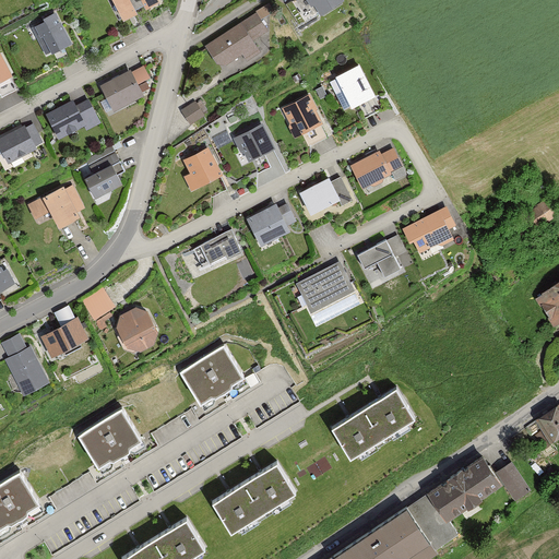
[(128,18),(134,28),(143,24),(134,8),(139,6),(135,0),(113,0),(123,20),(128,18)]
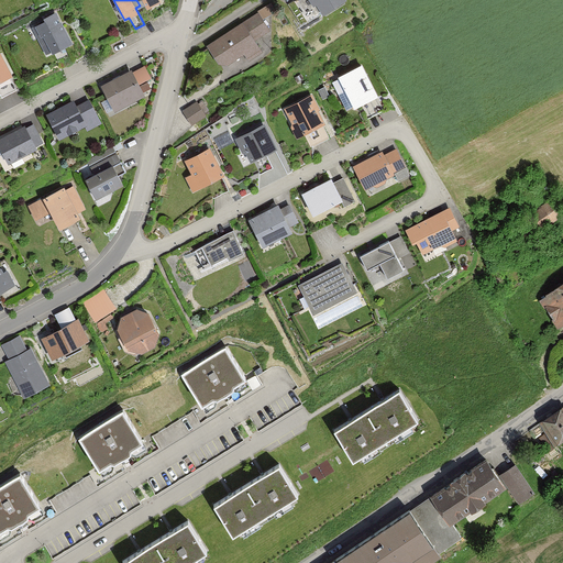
[(136,0),(140,6),(144,3),(154,20),(163,15),(156,3),(161,1),(159,0),(136,0)]
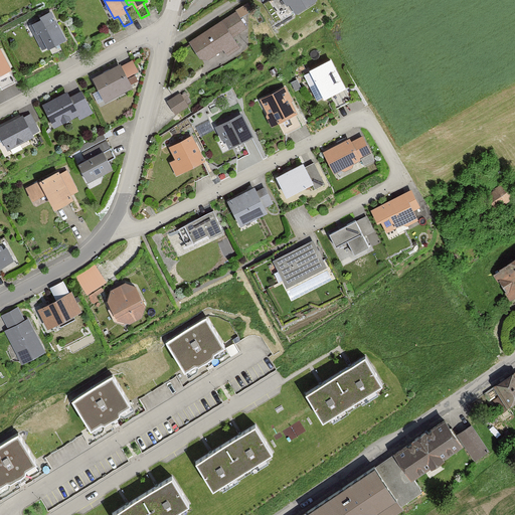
[(282,0),(286,6),(289,4),(295,13),(315,0),(282,0)]
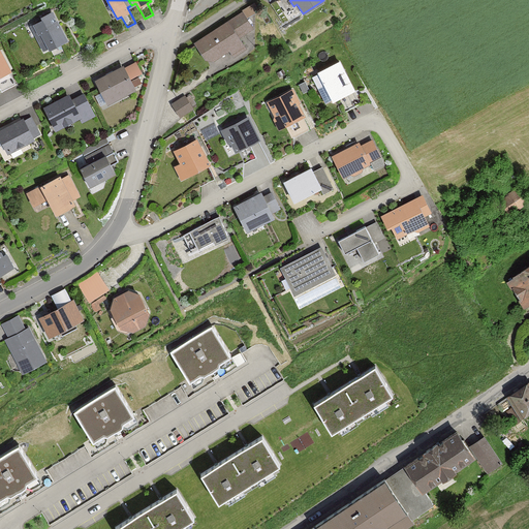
[(251,6),(245,11),(249,18),(255,12),(251,6)]
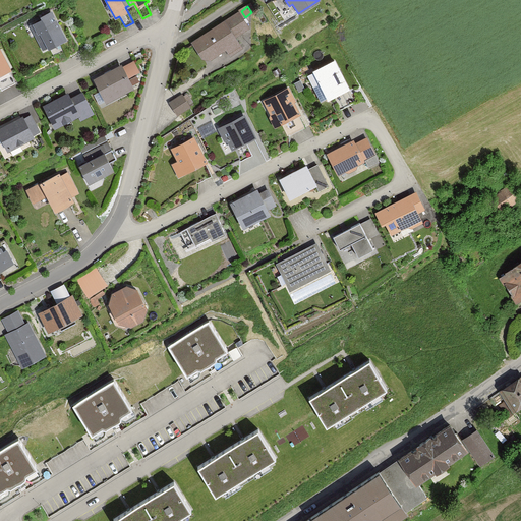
[(52,10),(40,16),(41,19),(32,24),(37,34),(34,36),(42,51),(47,48),(48,50),(63,42),(67,40),(52,10)]
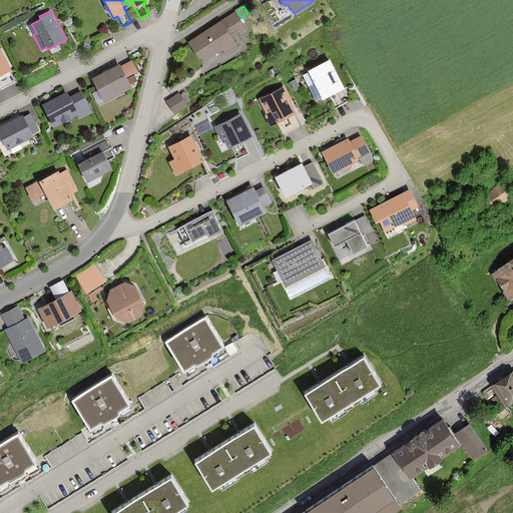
[(234,12),(189,41),(199,58),(207,59),(235,41),(232,36),(244,28),(234,12)]
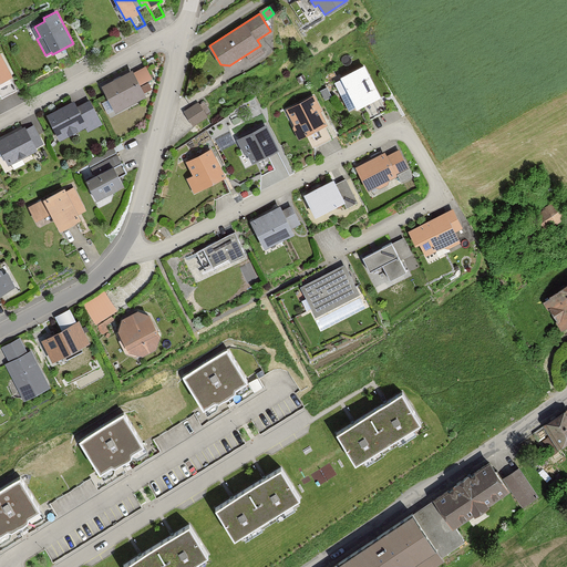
[(69,45),(52,54),(59,69),(75,60),(69,45)]
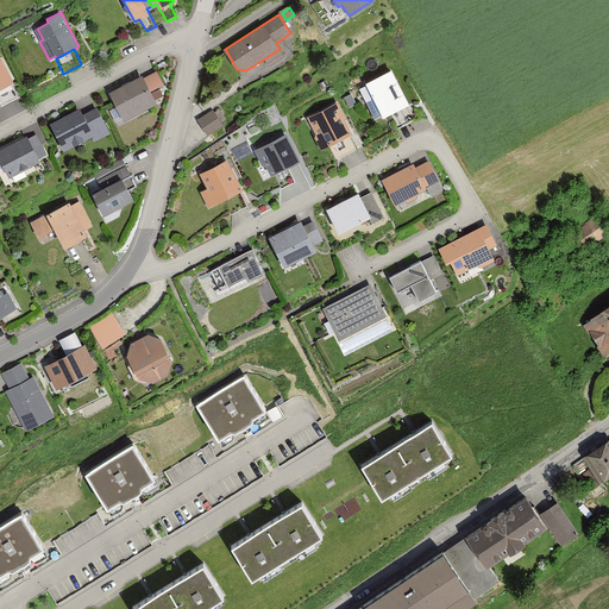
[(0,57),(0,88),(13,82),(0,57)]
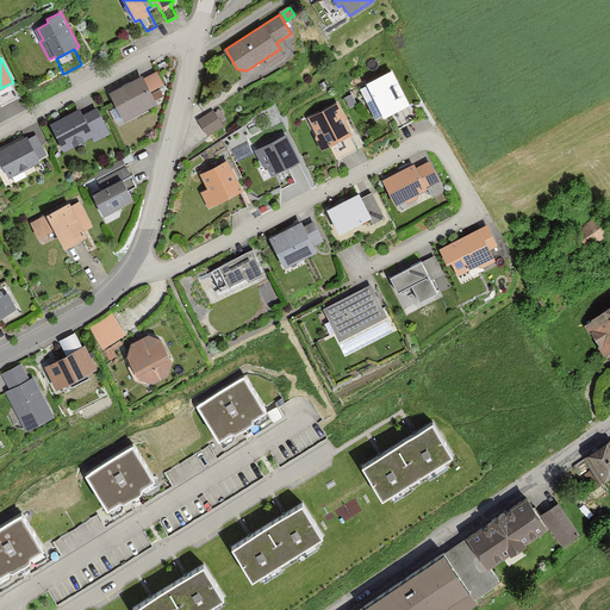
[(392,69),(367,82),(385,116),(410,103),(392,69)]
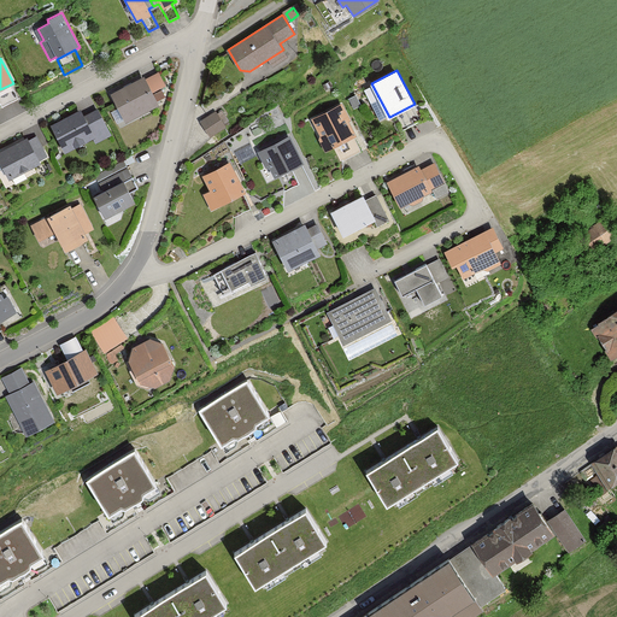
[(144,76),(110,93),(125,122),(159,104),(144,76)]
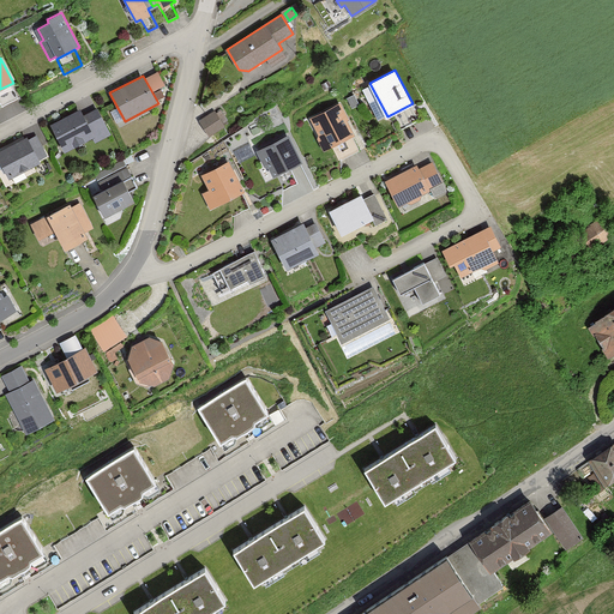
[(20,97),(13,83),(0,89),(0,106),(1,108),(20,97)]
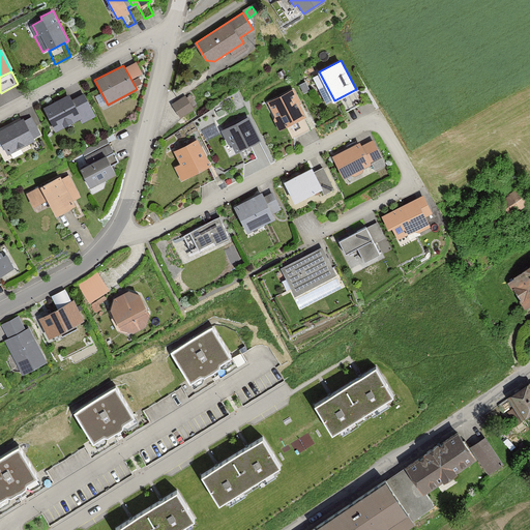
[(305,83),(300,86),(304,93),(310,90),(305,83)]
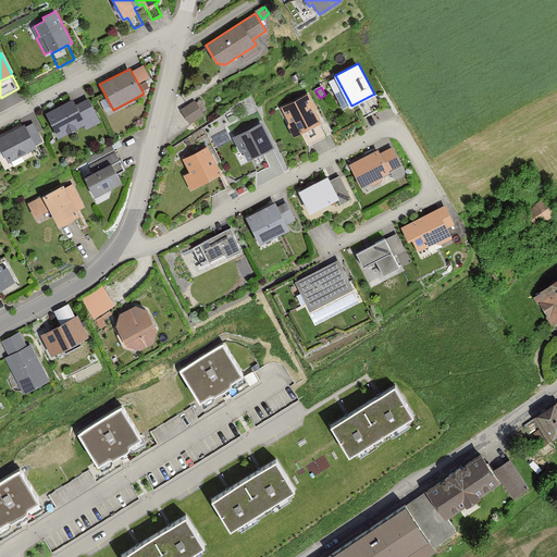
[(309,94),(281,108),(295,135),(305,131),(319,123),(323,121),(309,94)]
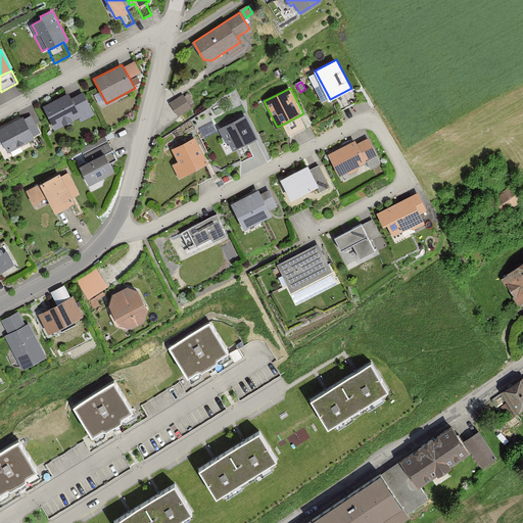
[(67,93),(43,106),(55,129),(92,109),(82,91),(70,97),(67,93)]
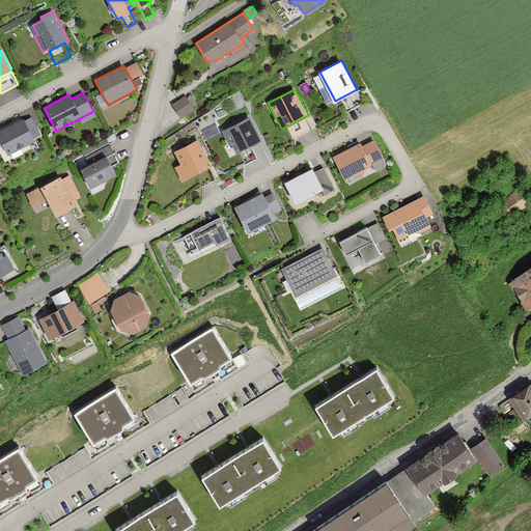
[(186,96),(173,104),(182,117),(194,110),(186,96)]
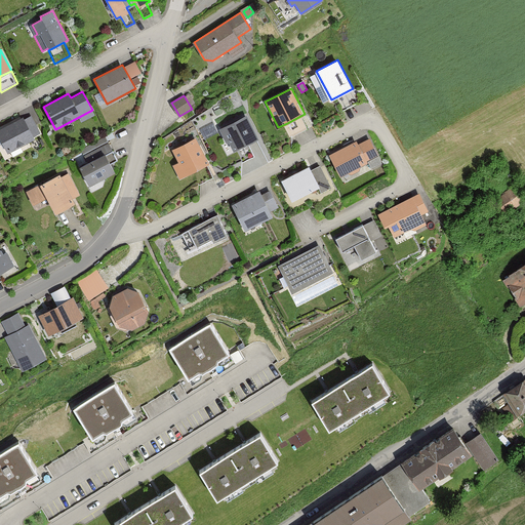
[(220,109),(213,113),(216,118),(224,114),(220,109)]
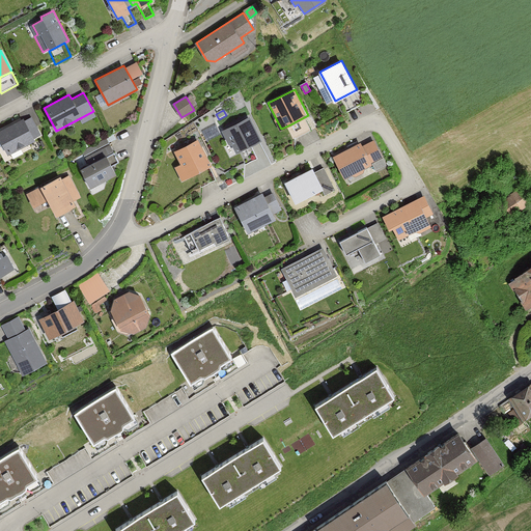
[(250,116),(222,131),(229,144),(230,143),(235,152),(239,151),(250,145),(262,139),(250,116)]
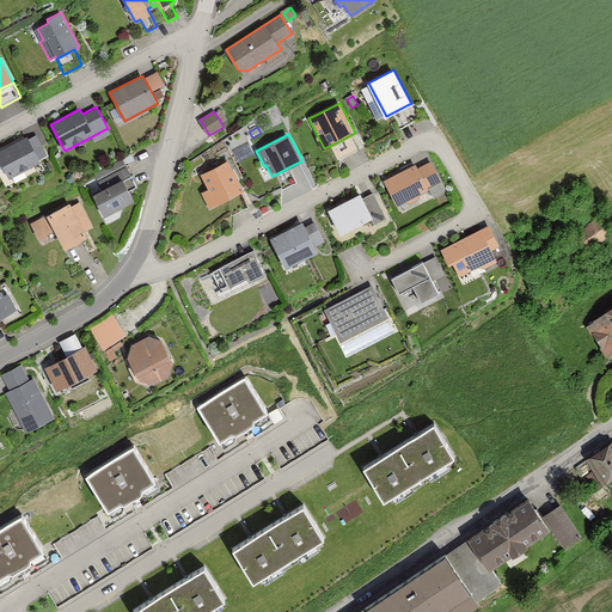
[(342,158),(359,150),(350,135),(335,144),(342,158)]
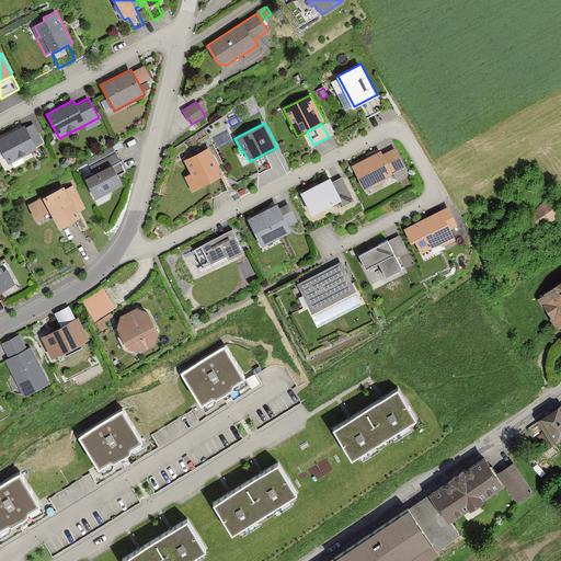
[(0,136),(0,147),(8,163),(36,149),(35,146),(43,142),(38,135),(32,138),(24,125),(0,136)]
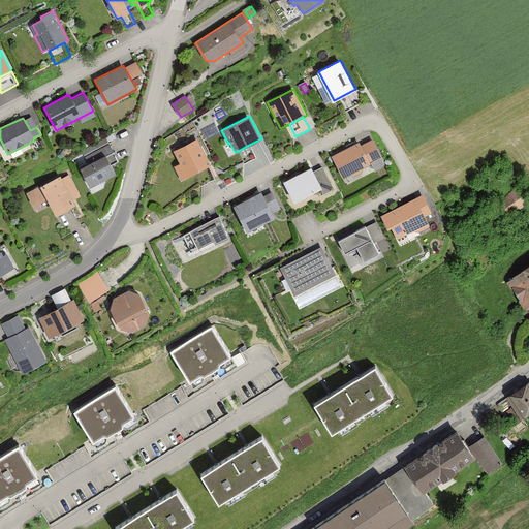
[(180,163),(175,166),(181,180),(194,173),(210,164),(196,138),(174,151),(180,163)]
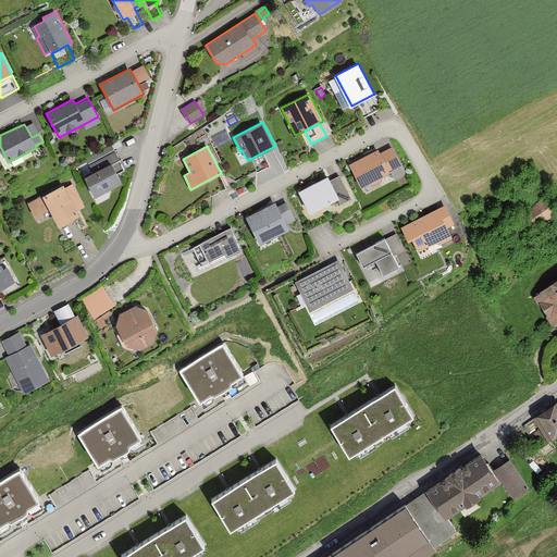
[(379,150),(350,164),(361,186),(369,183),(373,184),(381,180),(382,176),(403,165),(393,147),(380,153),(379,150)]
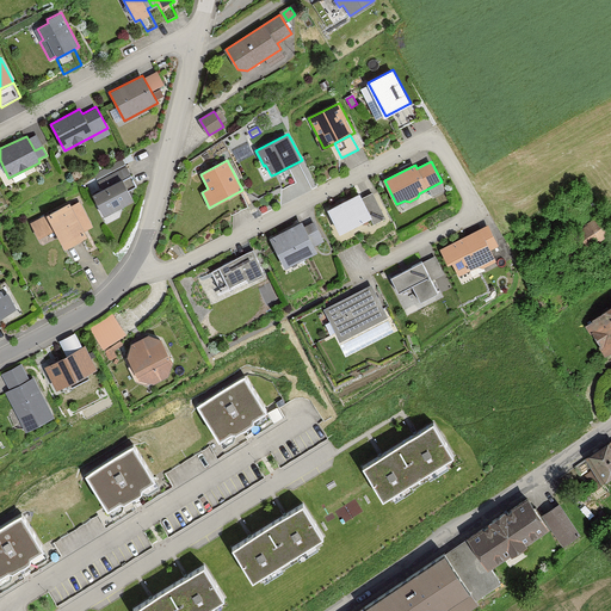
[(100,189),(92,192),(104,216),(133,201),(128,192),(137,187),(125,166),(97,180),(100,189)]
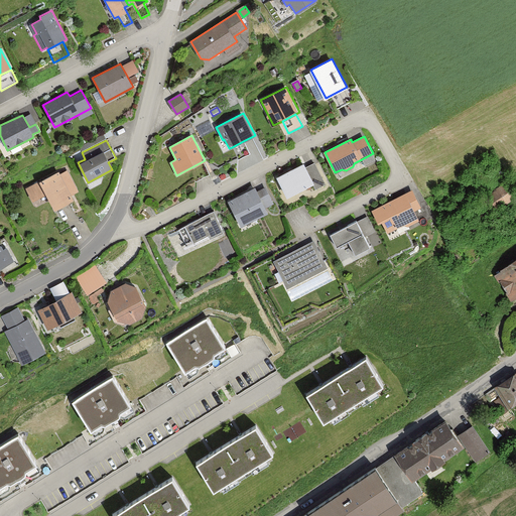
[(232,147),(238,159),(249,153),(243,141),(232,147)]
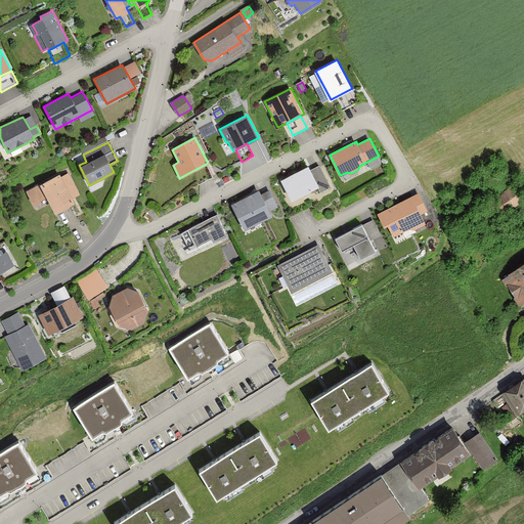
[(215,176),(208,163),(192,171),(199,184),(215,176)]
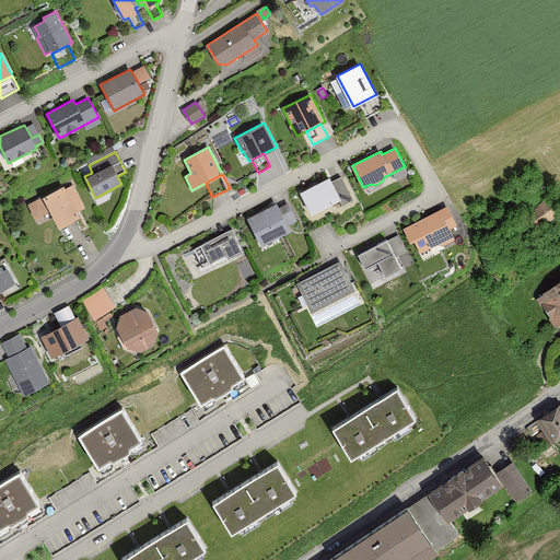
[(329,177),(301,193),(311,212),(340,197),(329,177)]
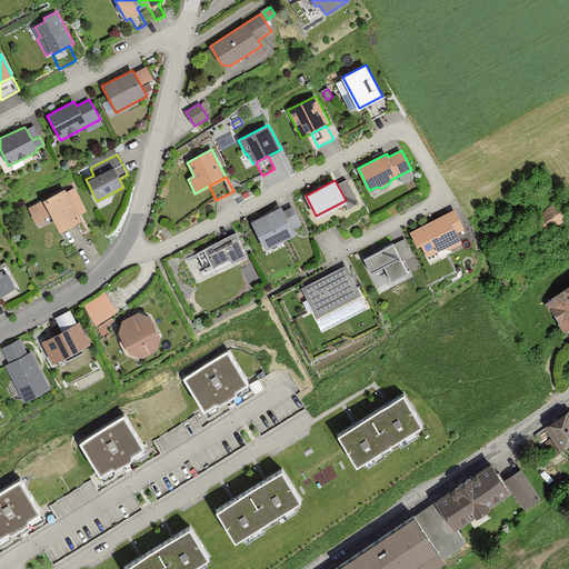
[(65,188),(28,207),(36,221),(50,213),(60,231),(80,220),(78,216),(86,211),(73,188),(67,192),(65,188)]
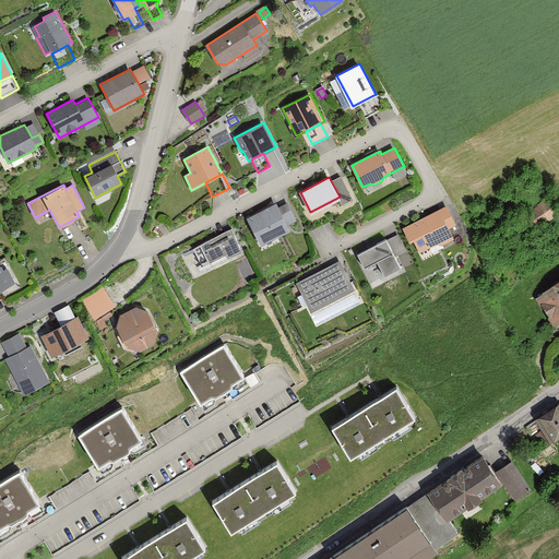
[(519,218),(531,236),(558,216),(547,200),(519,218)]
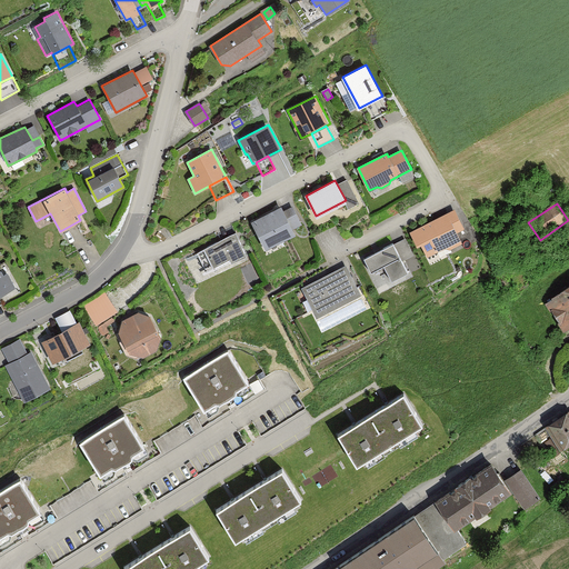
[(282,207),(252,222),(266,249),(296,233),(293,228),(302,223),(293,206),(285,211),(282,207)]
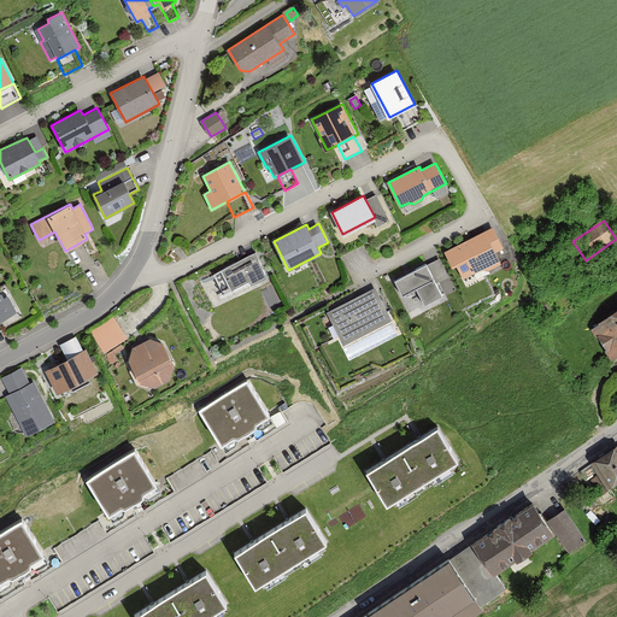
[(493,227),(444,251),(452,268),(457,265),(463,278),(483,266),(488,269),(501,262),(491,240),(498,236),(493,227)]
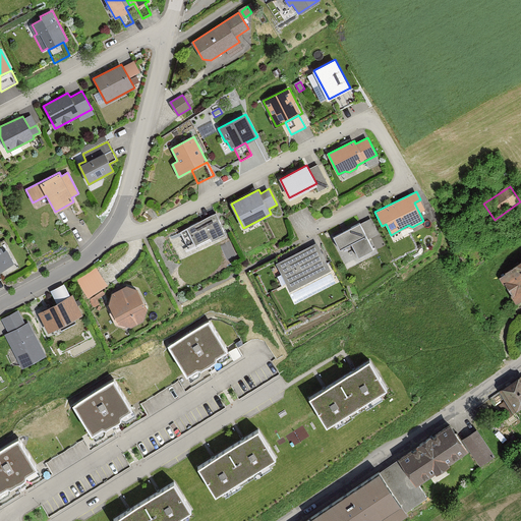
[(217,214),(180,232),(188,248),(210,237),(213,242),(227,235),(217,214)]
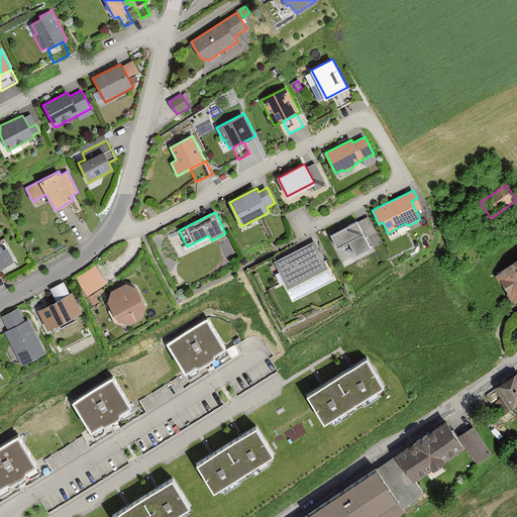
[(356,221),(331,234),(337,247),(348,241),(355,254),(371,246),(367,238),(375,234),(373,230),(365,235),(356,221)]
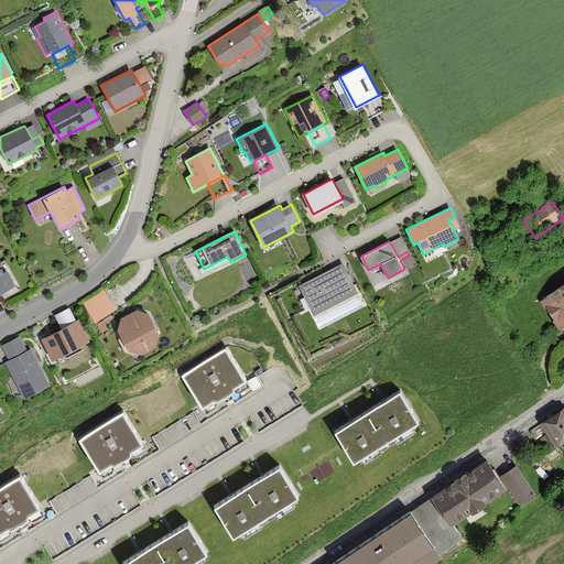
[(343,262),(300,285),(314,314),(358,292),(343,262)]
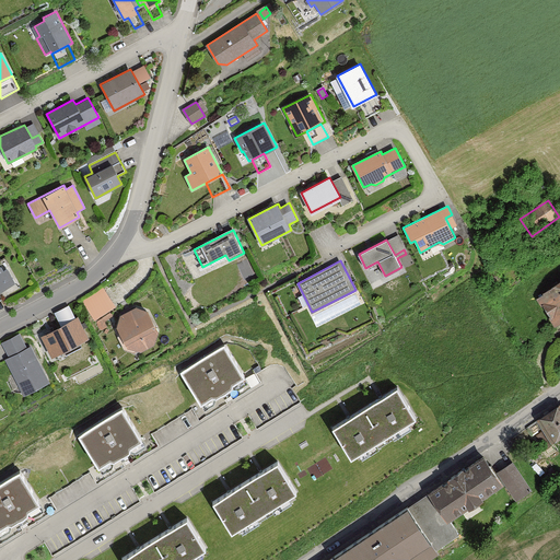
[(0,291),(14,284),(8,269),(3,270),(1,266),(0,266),(0,291)]
